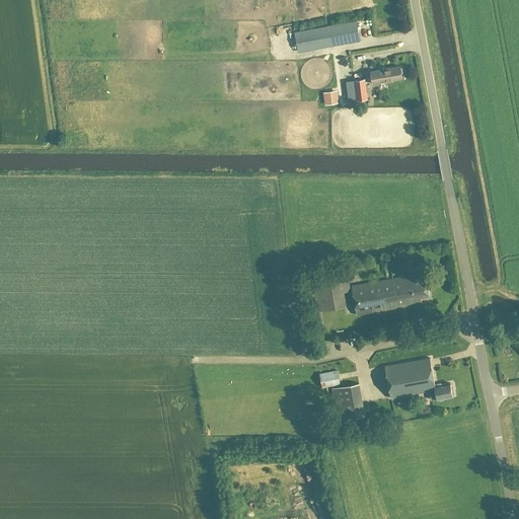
[(295,33),(298,52),(359,41),(355,22),(295,33)]
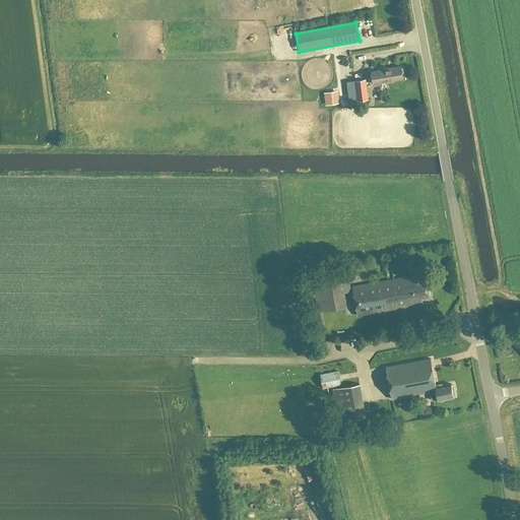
[(400,66),(371,72),(374,84),(403,79),(400,66)]
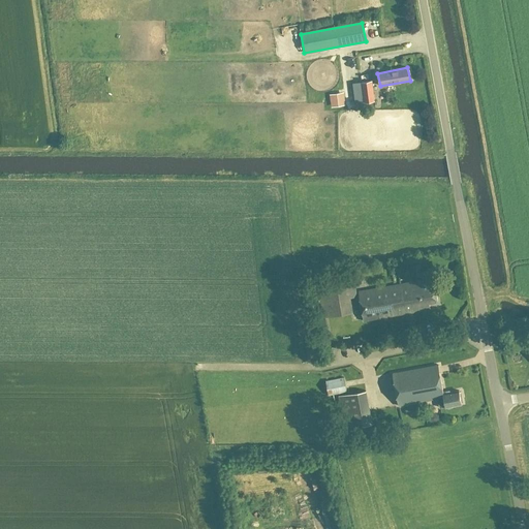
[(364,102),(374,101),(371,81),(361,83),(364,102)]
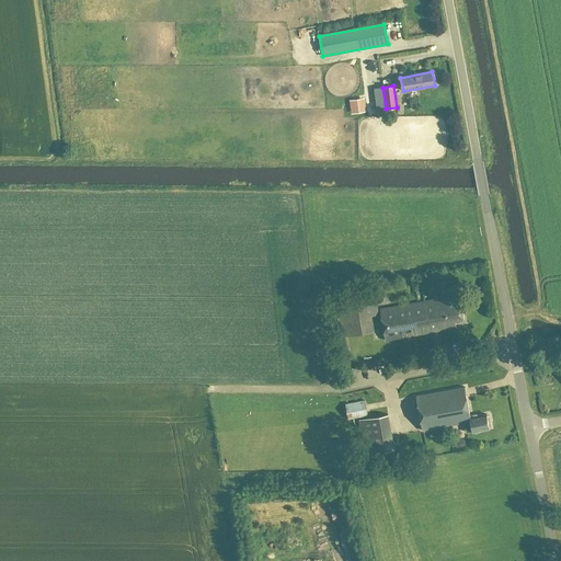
[(364,100),(350,102),(352,115),(366,113),(364,100)]
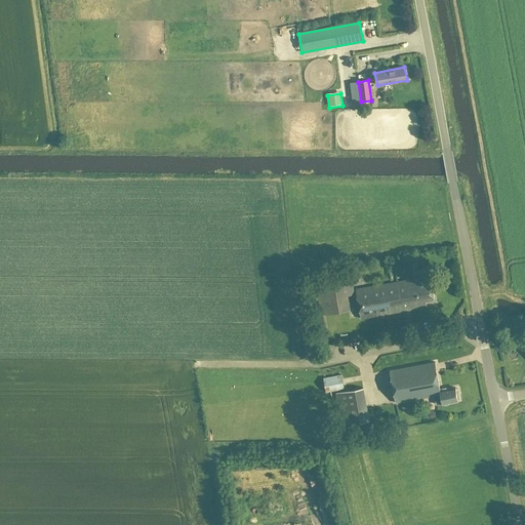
[(409,265),(411,274),(417,273),(416,264),(409,265)]
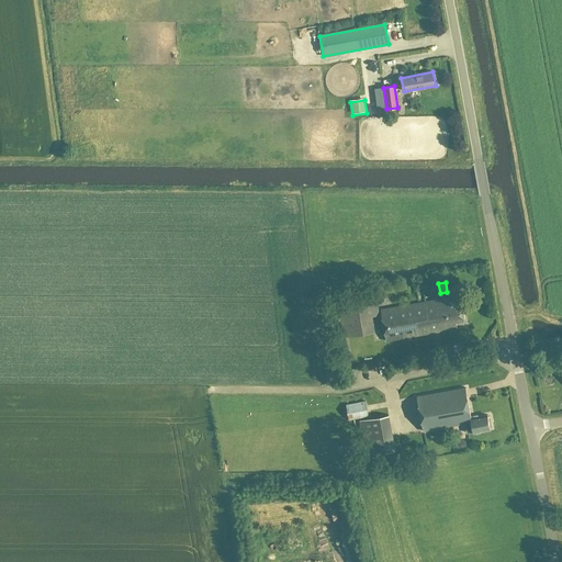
[(375,296),(337,303),(340,324),(341,335),(343,334),(343,338),(360,335),(357,317),(379,314),(375,296)]
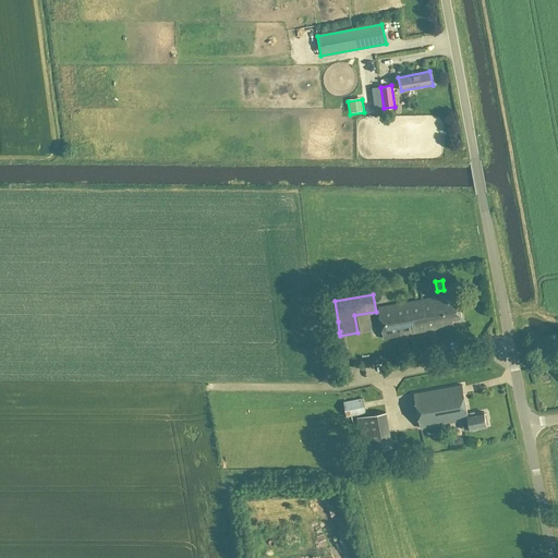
[(457,294),(417,301),(423,332),(453,327),(452,320),(461,318),(457,294)]
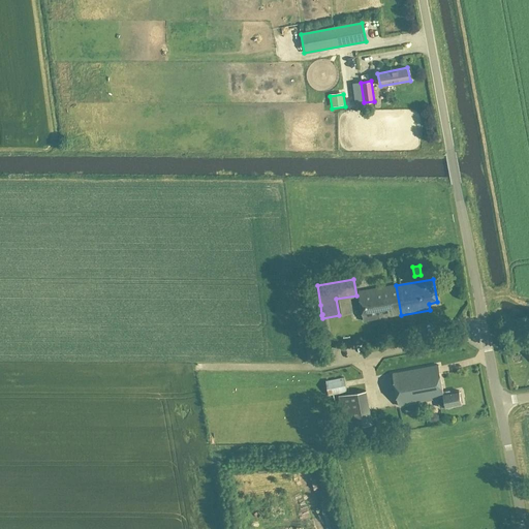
[(364,321),(401,315),(396,285),(359,292),(364,321)]
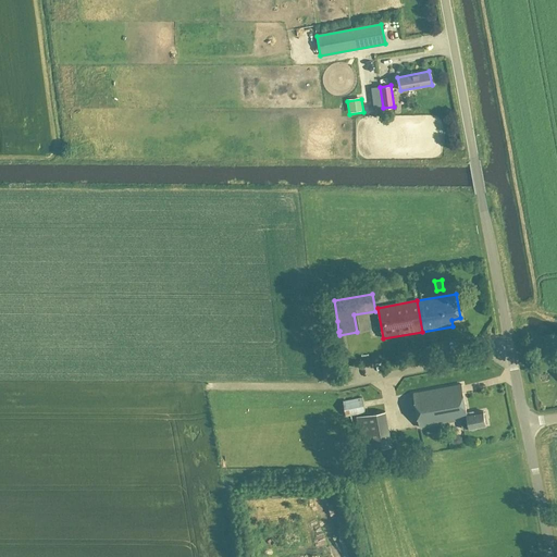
[(462,430),(470,429),(471,430),(474,430),(475,428),(485,425),(485,424),(487,424),(486,418),(484,418),(483,411),(473,413),(472,410),(466,411),(460,384),(412,393),(419,428),(460,420),(462,430)]
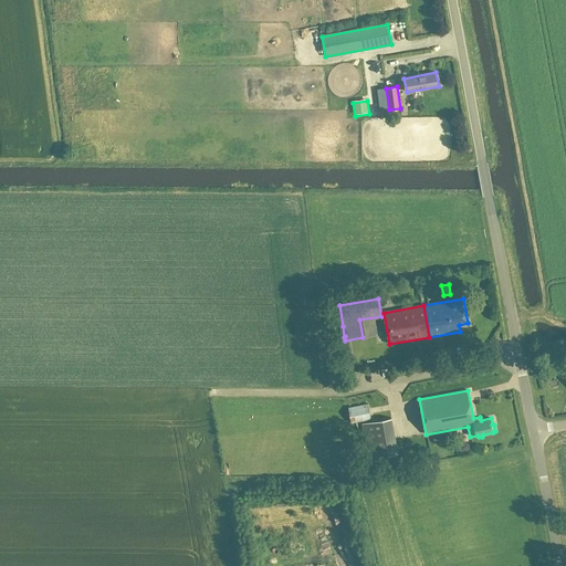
[(368,405),(348,408),(352,423),(371,420),(368,405)]
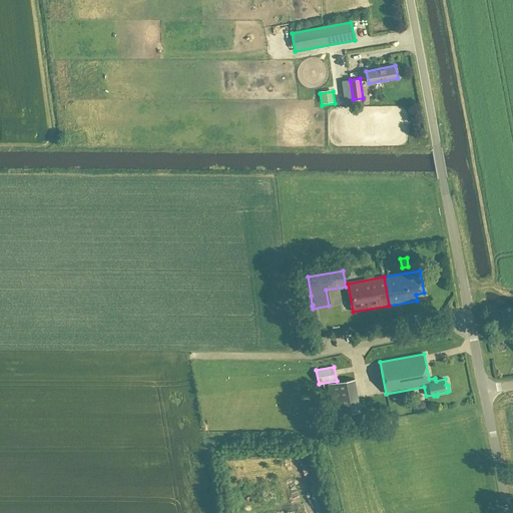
[(355,379),(329,384),(335,417),(361,412),(355,379)]
